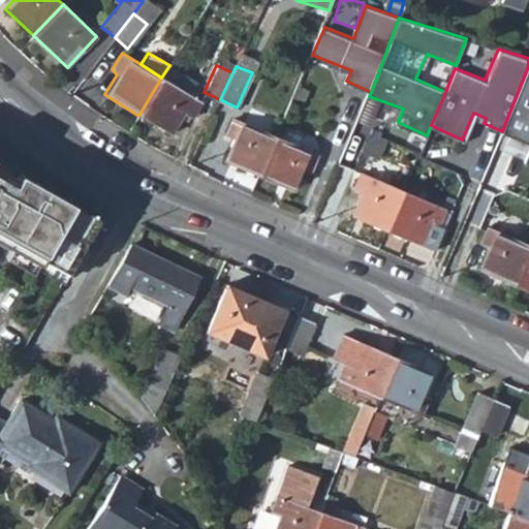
[(528,66),(502,131),(528,143),(528,146),(524,159),(528,161),(528,66)]
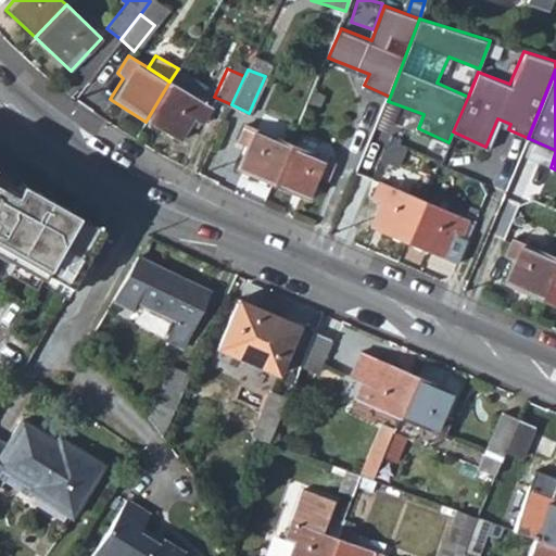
[(211,105),(169,81),(146,122),(178,141),(193,119),(198,123),(211,105)]
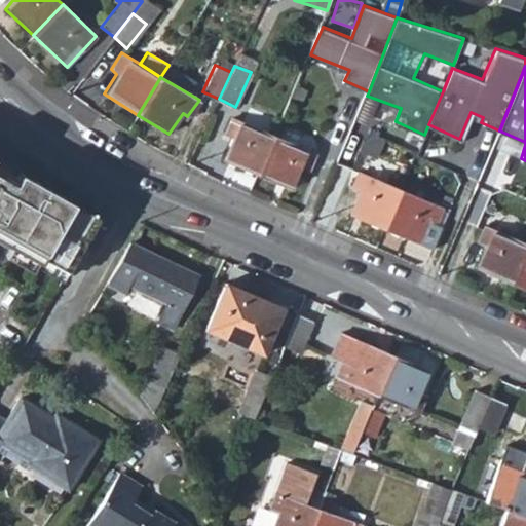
[(321,155),(335,161),(352,120),(338,114),(321,155)]
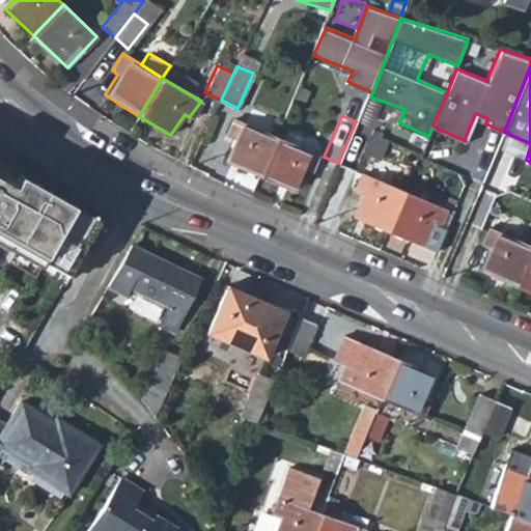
[(224,162),(258,176),(276,136),(232,116),(224,133),(232,138),(224,162)]
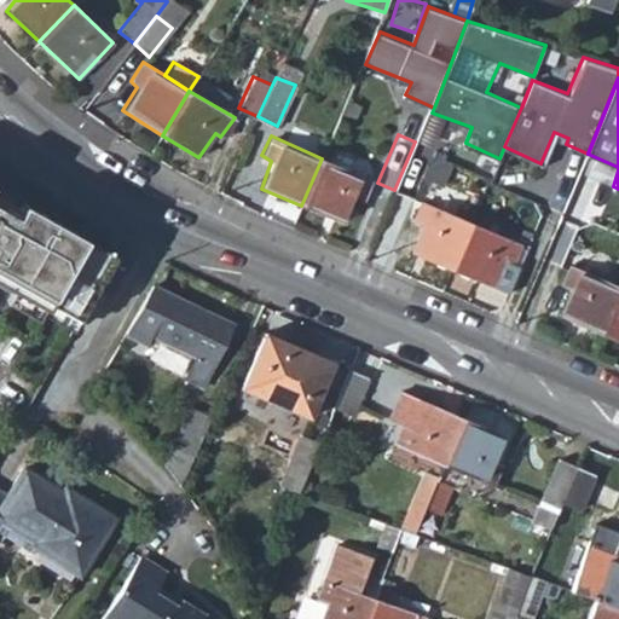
[(372,180),(322,158),(301,206),(341,223),(354,196),(362,200),(372,180)]
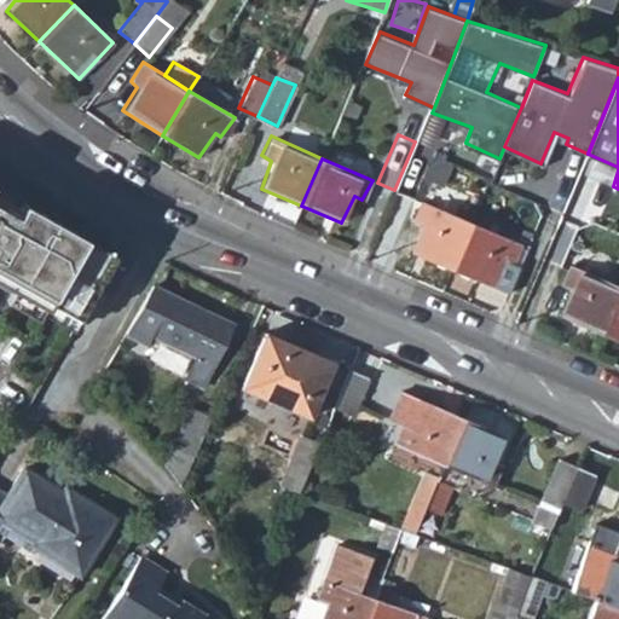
[(0,183),(0,192),(15,201),(18,195),(0,183)]
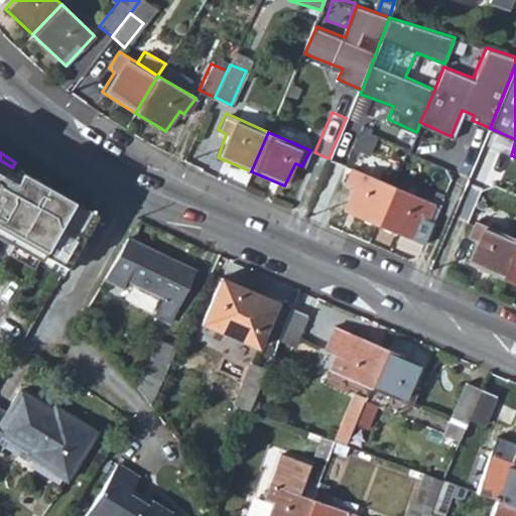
[(0,234),(61,269),(92,215),(16,169),(12,167),(0,160),(0,234)]
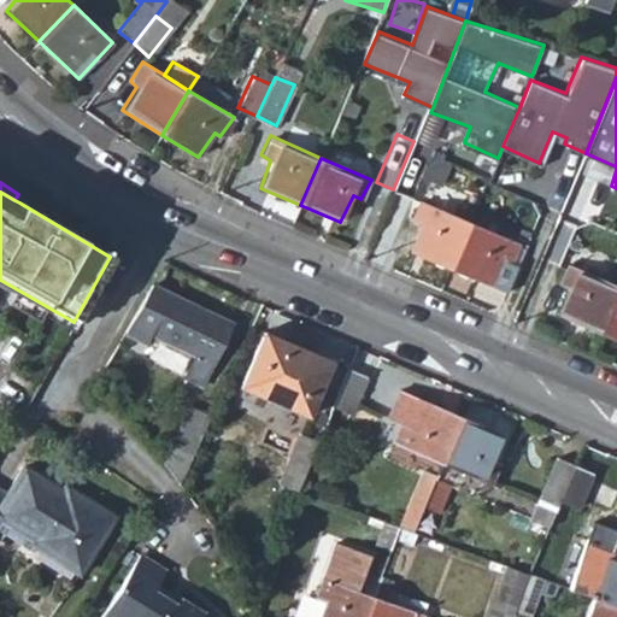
[(19,203),(110,257),(115,251),(23,197),(19,203)]
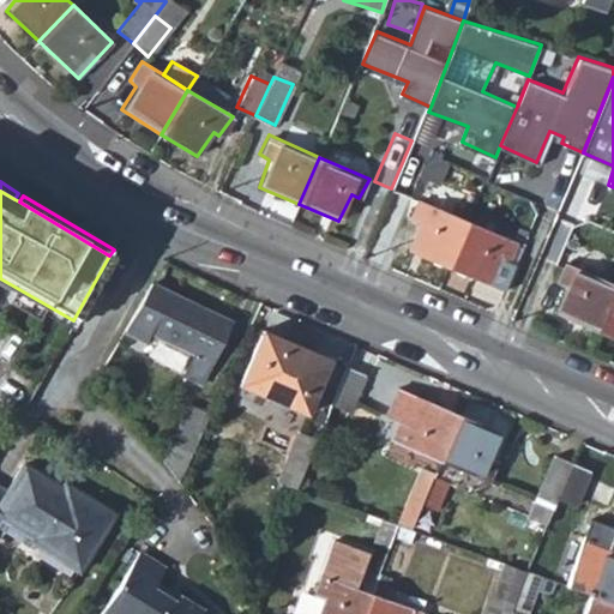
[(409,251),(445,265),(464,220),(416,199),(408,218),(419,222),(409,251)]
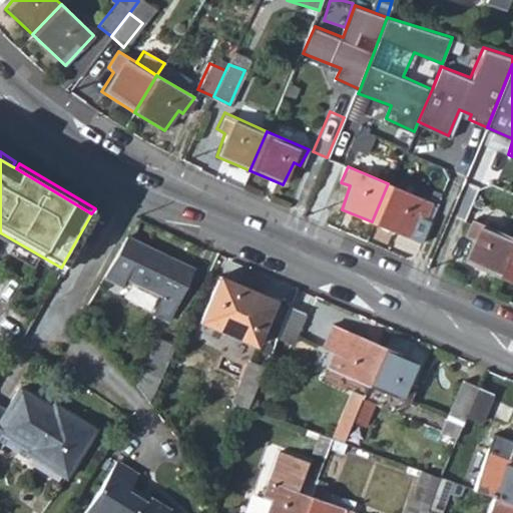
[(433,201),(388,183),(372,221),(406,236),(416,214),(424,218),(433,201)]
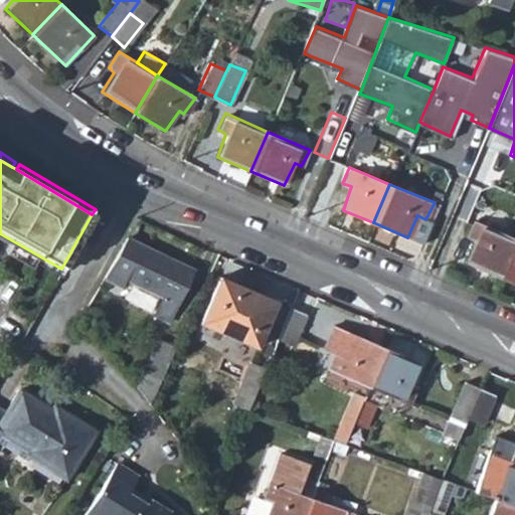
[(466,263),(498,277),(514,237),(474,219),(466,237),(475,240),(466,263)]
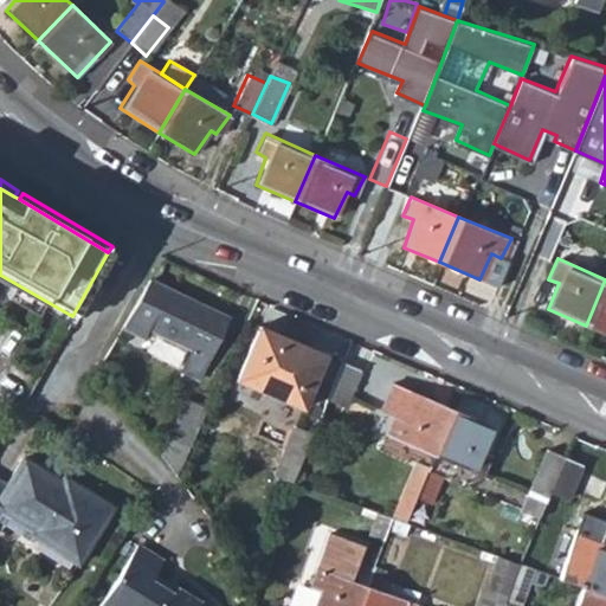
[(70,321),(72,316),(0,275),(0,278),(12,285),(7,294),(38,311),(42,304),(70,321)]
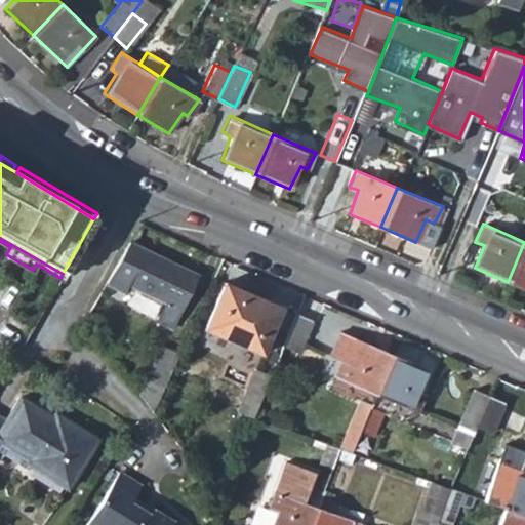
[(524,242),(508,282),(524,289),(524,242)]
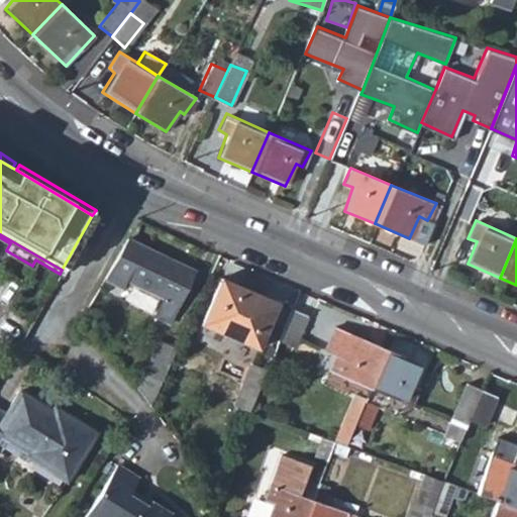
[(191,272),(124,239),(103,280),(121,289),(124,282),(163,299),(153,317),(167,322),(191,272)]
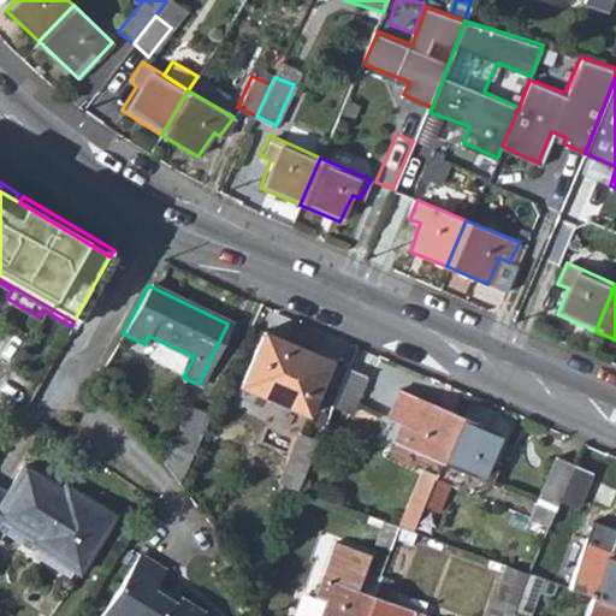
[(260,335),(238,385),(306,416),(329,363),(260,335)]
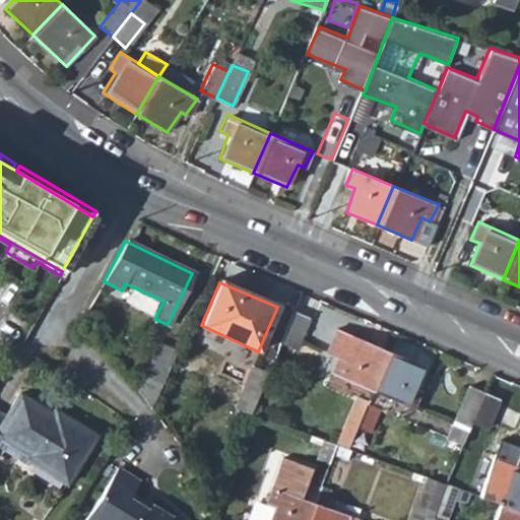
[(308,318),(291,312),(279,342),(295,348),(308,318)]
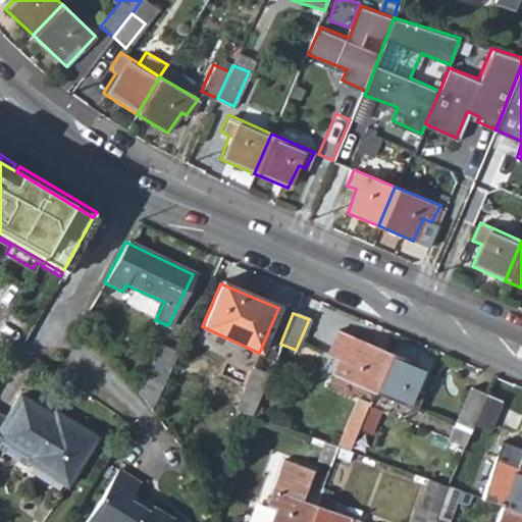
[(372,392),(388,353),(335,331),(325,354),(336,359),(330,375),(372,392)]
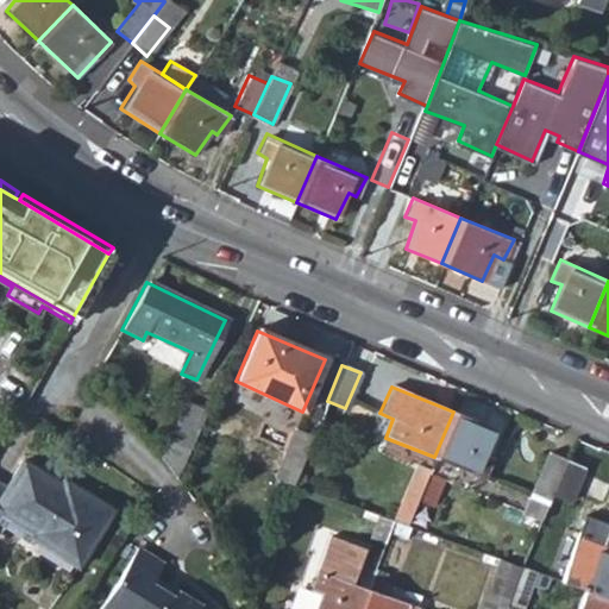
[(184,403),(159,458),(175,478),(205,412),(184,403)]
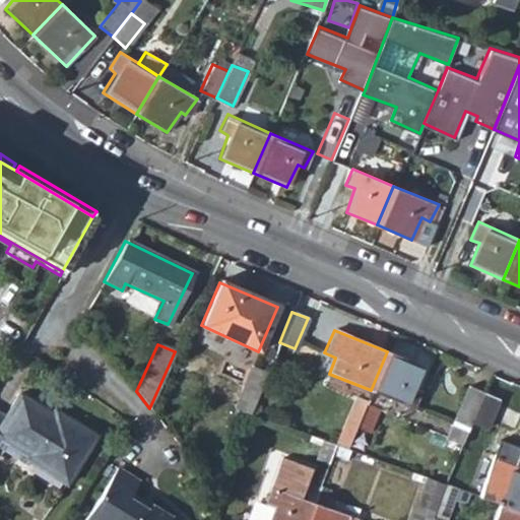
[(419,367),(387,351),(371,390),(411,408),(419,392),(411,388),(419,367)]
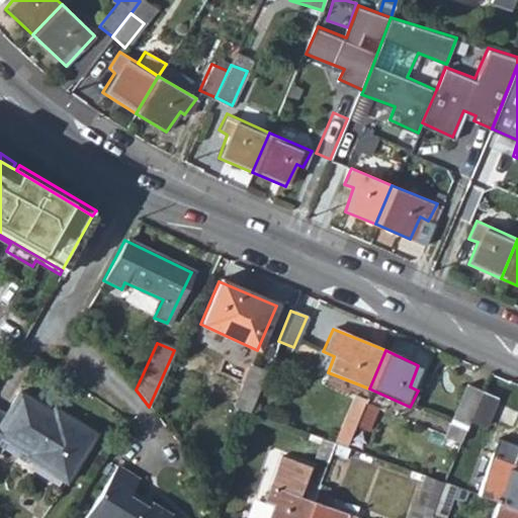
[(228,417),(245,423),(250,412),(265,372),(248,365),(228,417)]
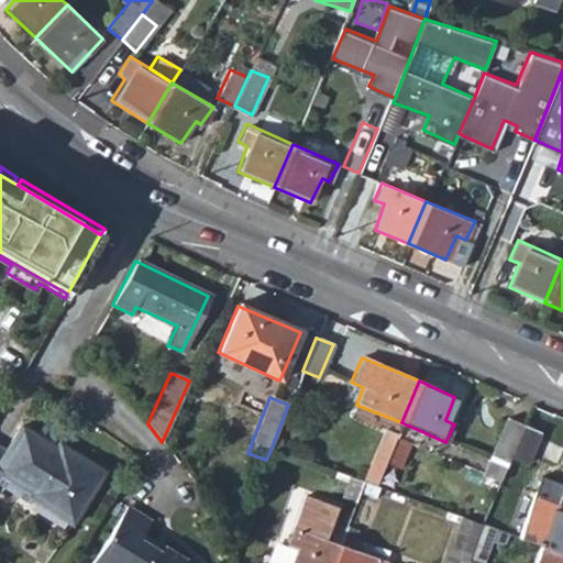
[(482,475),(499,482),(509,457),(522,427),(506,419),(482,475)]
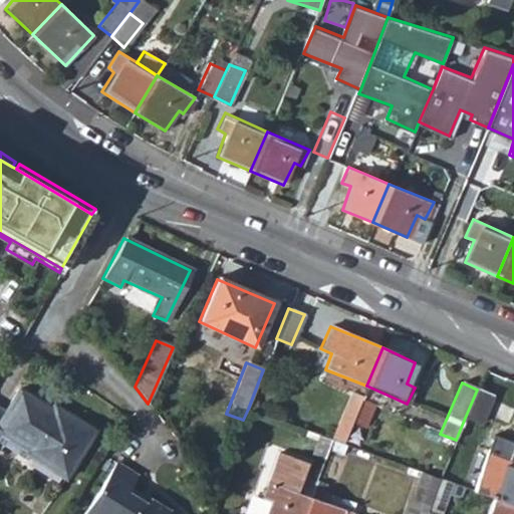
[(492,395),(477,390),(465,418),(480,425),(492,395)]
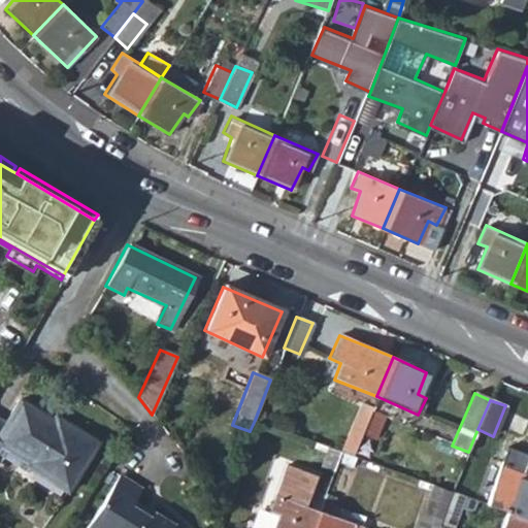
[(0,457),(26,473),(28,468),(65,491),(95,442),(65,424),(59,431),(50,425),(53,421),(19,401),(4,423),(0,420),(0,457)]
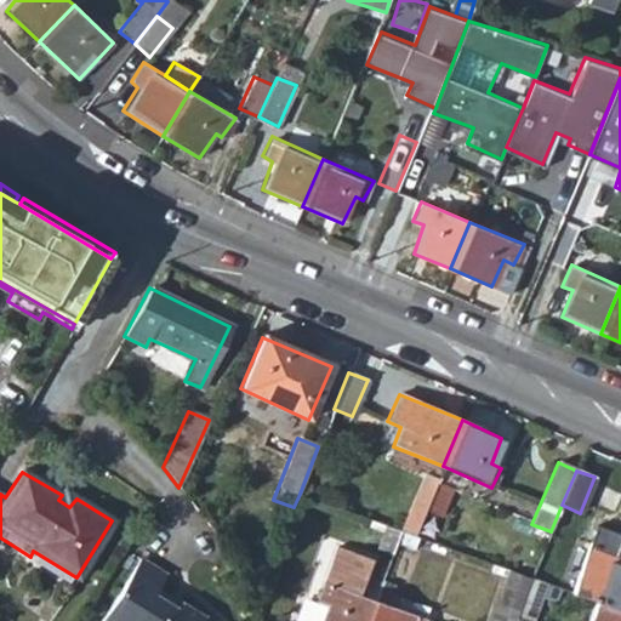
[(400,530),(414,535),(425,510),(436,483),(437,479),(423,474),(400,530)]
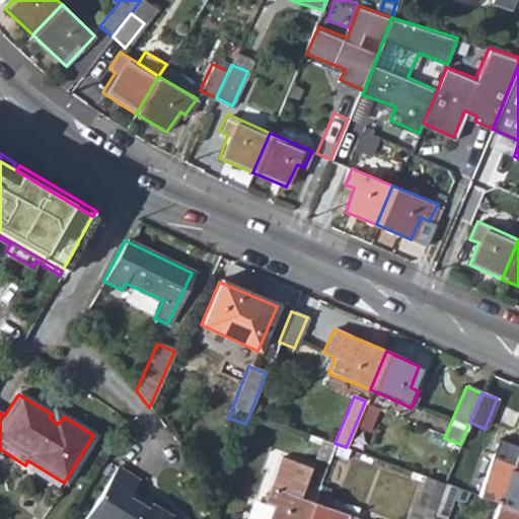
[(355,426),(369,433),(378,410),(364,403),(355,426)]
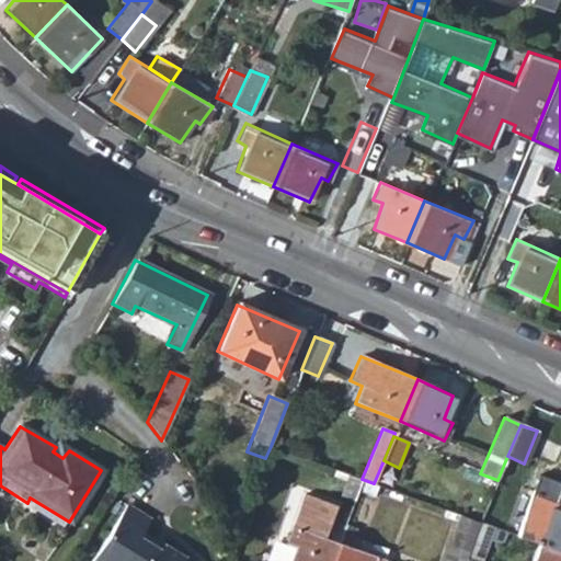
[(53,451),(63,458),(69,450),(58,444),(56,447),(53,451)]
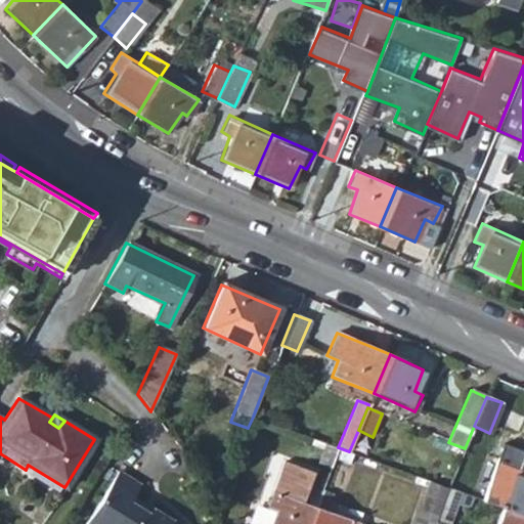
[(523,456),(501,448),(482,500),(503,508),(523,515),(523,456)]
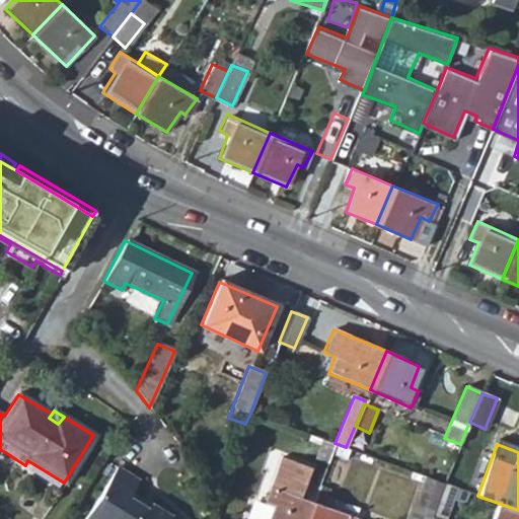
[(268,518),(305,518),(312,503),(298,498),(308,468),(281,457),(270,488),(265,503),(272,507),(268,518)]
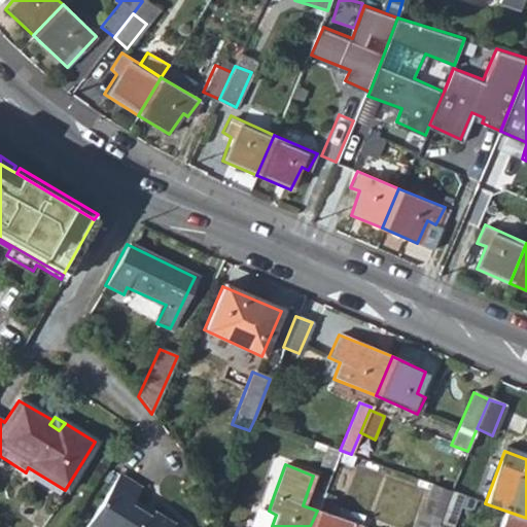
[(84,526),(173,526),(171,525),(172,523),(151,511),(149,512),(132,500),(139,487),(117,472),(84,526)]
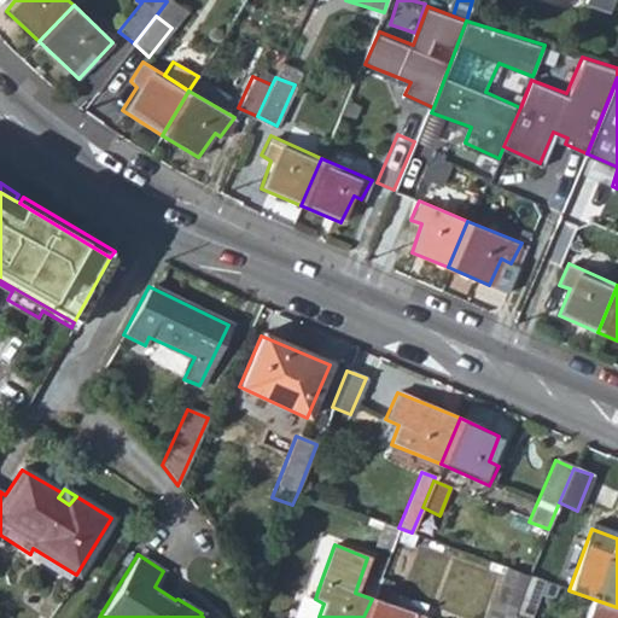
[(488,617),(512,617),(529,576),(506,567),(488,617)]
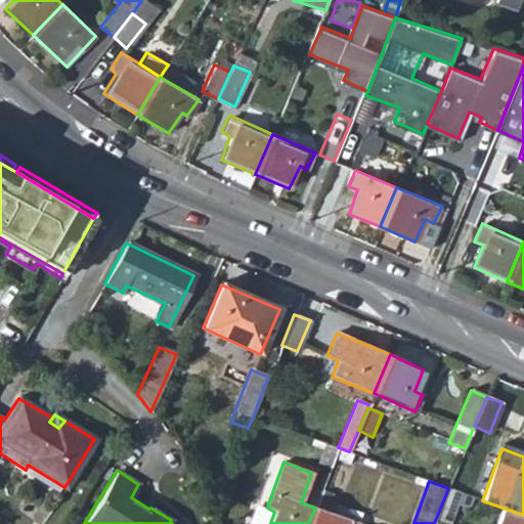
[(448,523),(461,492),(448,488),(434,523),(448,523)]
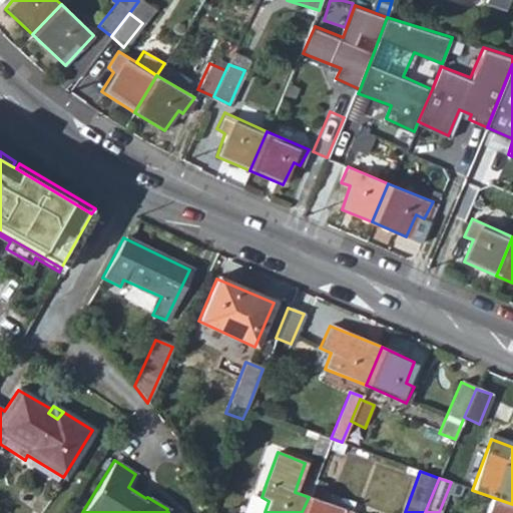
[(348,512),(350,511),(309,497),(302,512),(348,512)]
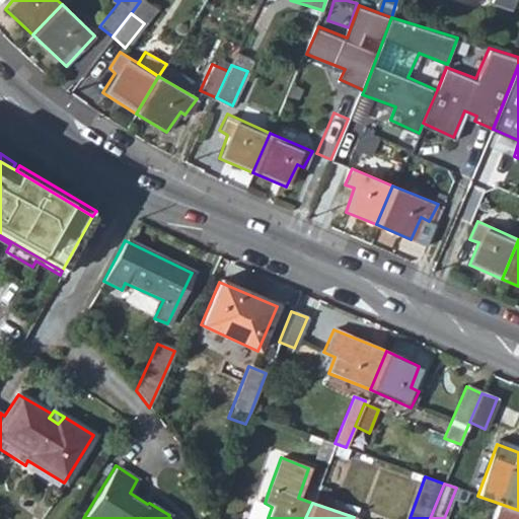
[(518,518),(518,510),(498,503),(491,518),(518,518)]
